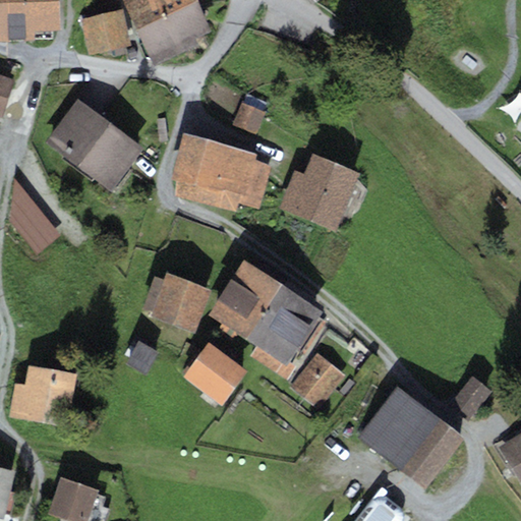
[(0,0),(0,41),(35,40),(35,32),(60,31),(59,0),(0,0)]
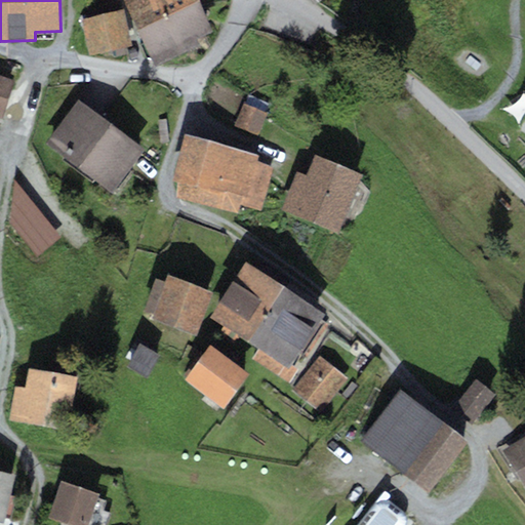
[(123,0),(138,29),(195,0),(123,0)]
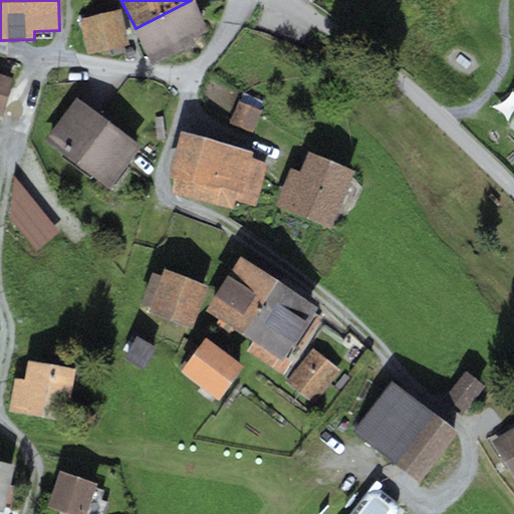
[(194,0),(191,0),(136,28),(154,65),(197,44),(194,38),(210,30),(194,0)]
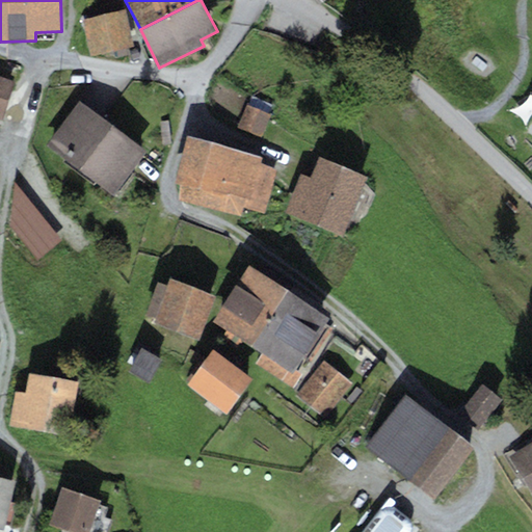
[(125,10),(82,21),(90,56),(133,45),(125,10)]
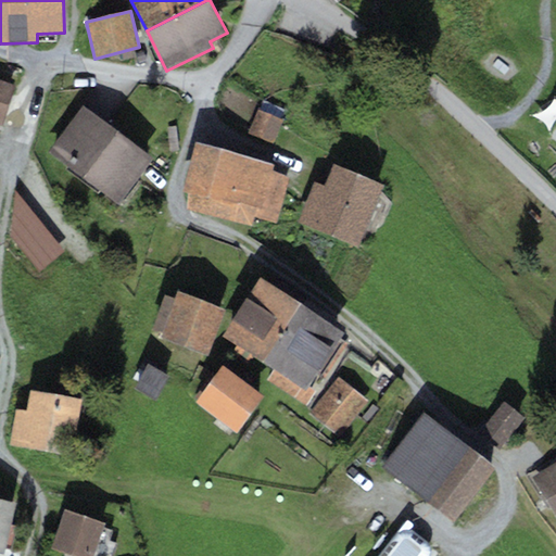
[(15,85),(0,79),(0,124),(2,125),(15,85)]
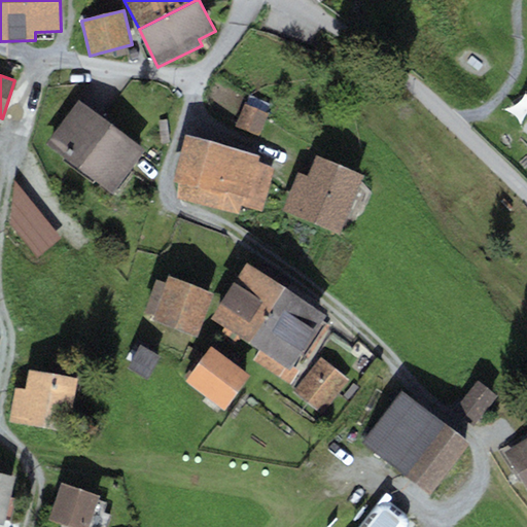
[(144,149),(77,100),(44,144),(111,194),(144,149)]
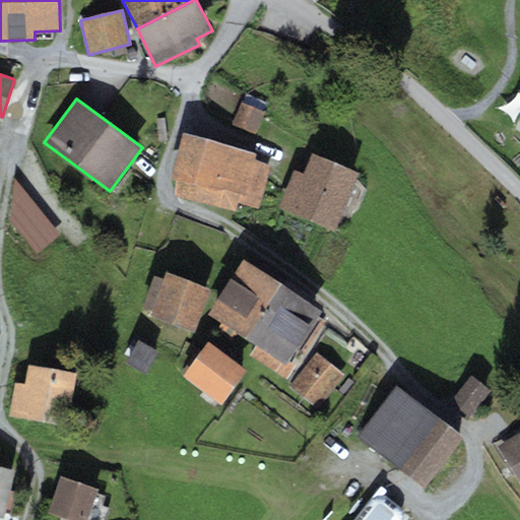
[(264,112),(242,103),(233,125),(255,134),(264,112)]
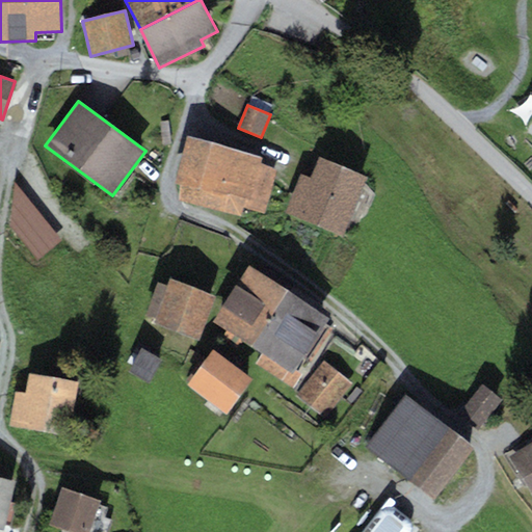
[(261,157),(187,136),(174,185),(182,187),(178,201),(240,218),(243,208),(264,214),(276,168),(260,163),(261,157)]
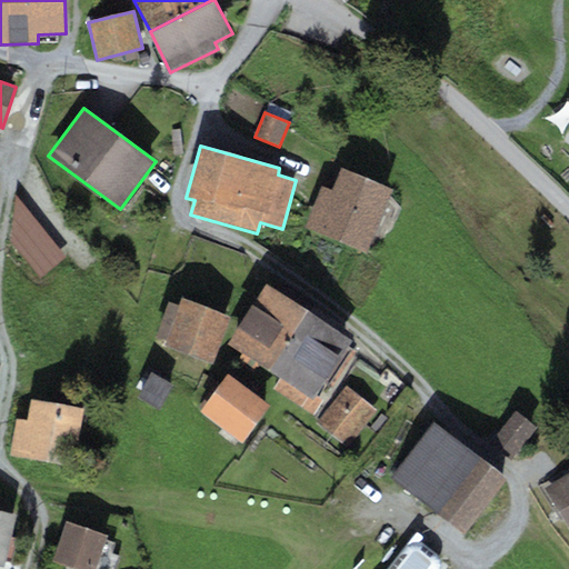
[(331,189),(322,186),(305,229),(366,253),(392,188),(340,167),(331,189)]
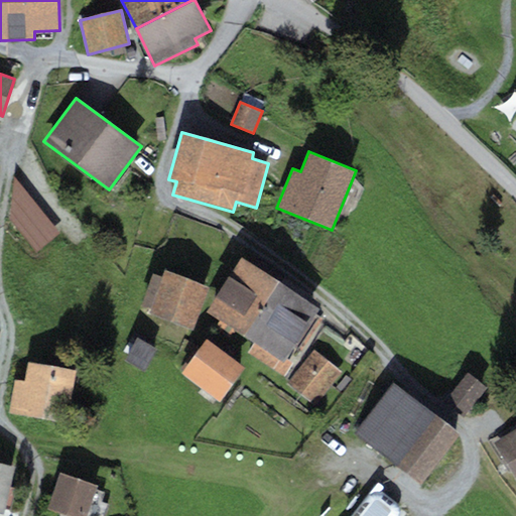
[(245,337),(279,283),(241,258),(206,311),(245,337)]
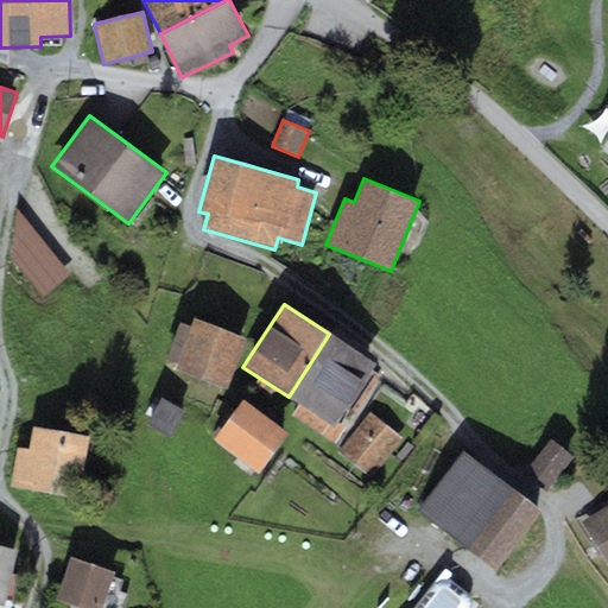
[(246,339),(194,318),(191,327),(181,322),(166,359),(177,363),(176,368),(227,388),(246,339)]
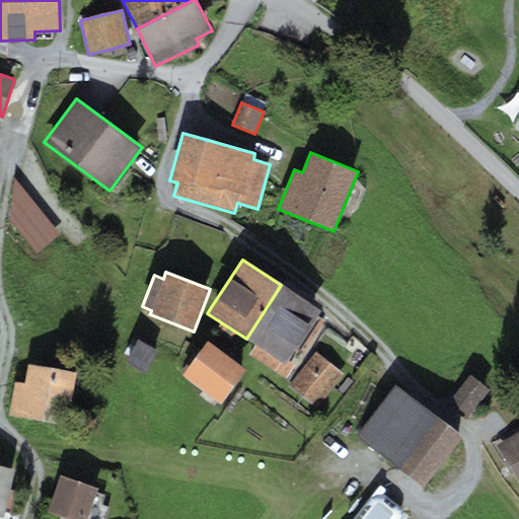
[(287,361),(320,310),(281,285),(246,339),(255,345),(248,356),(285,379),(294,365),(287,361)]
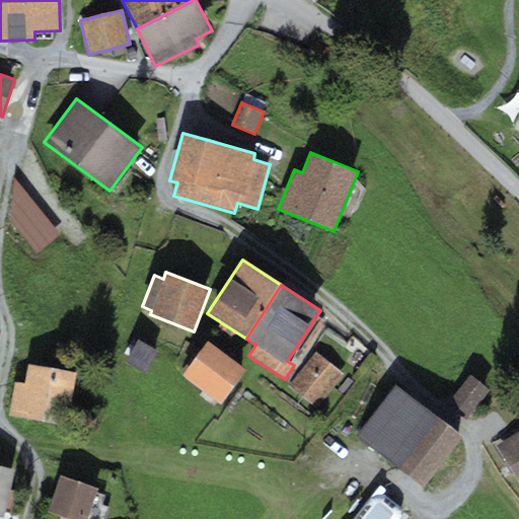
[(157,351),(138,341),(126,362),(145,373),(157,351)]
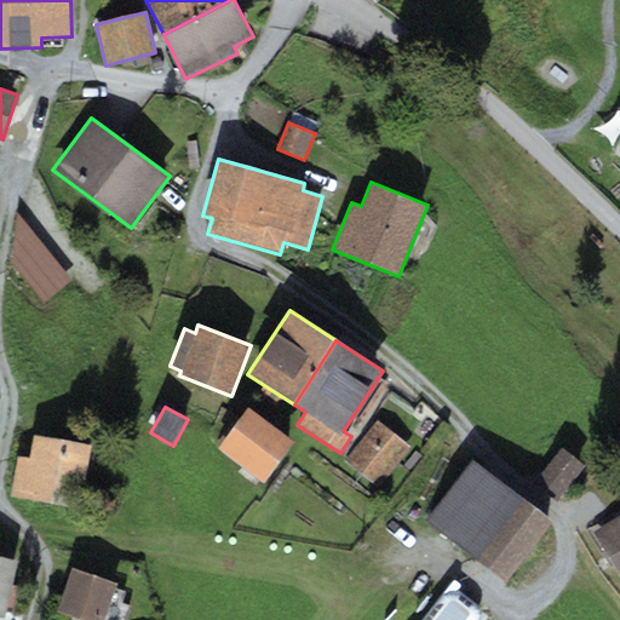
[(294,441),(247,407),(218,448),(264,481),(294,441)]
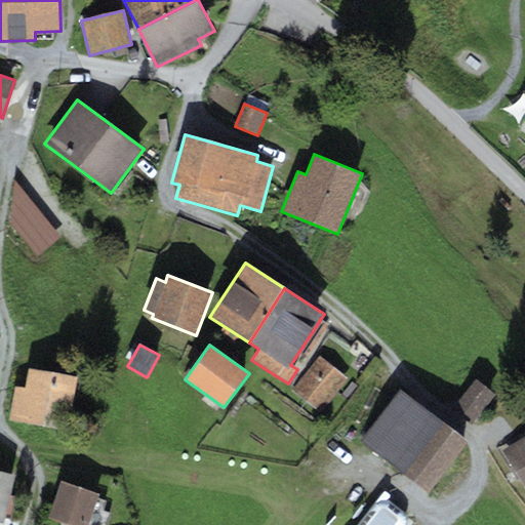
[(348,379),(319,356),(292,389),(321,412),(348,379)]
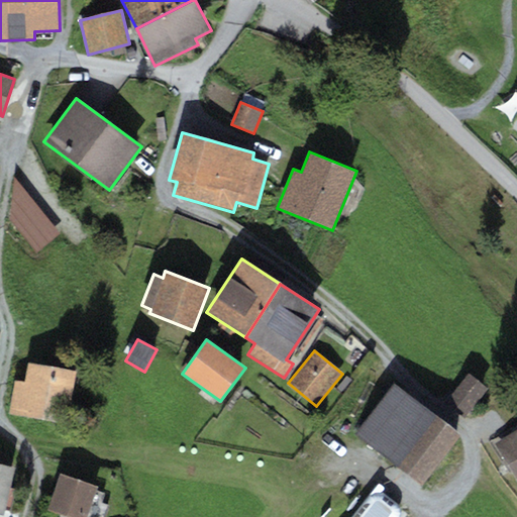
[(25,382),(14,380),(9,415),(68,424),(76,370),(28,364),(25,382)]
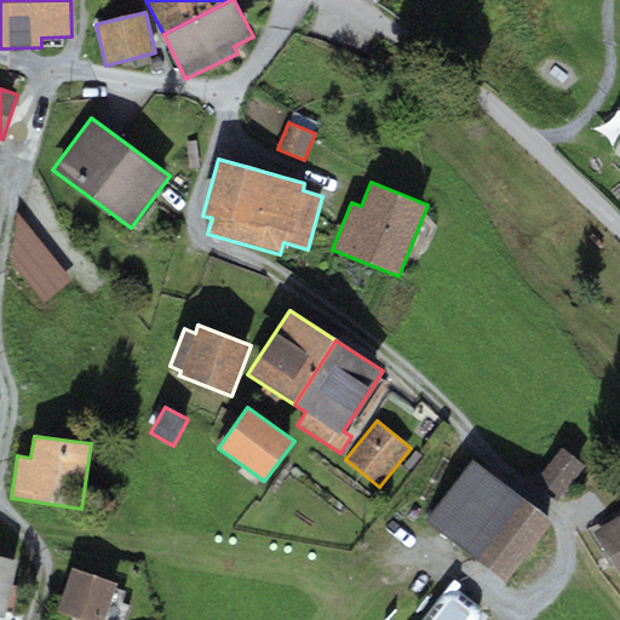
[(566,451),(550,438),(521,477),(556,504),(579,474),(560,459),(566,451)]
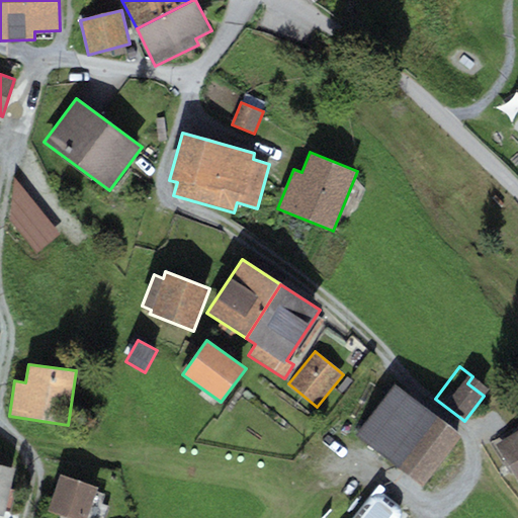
[(460,435),(395,385),(356,435),(423,485),(460,435)]
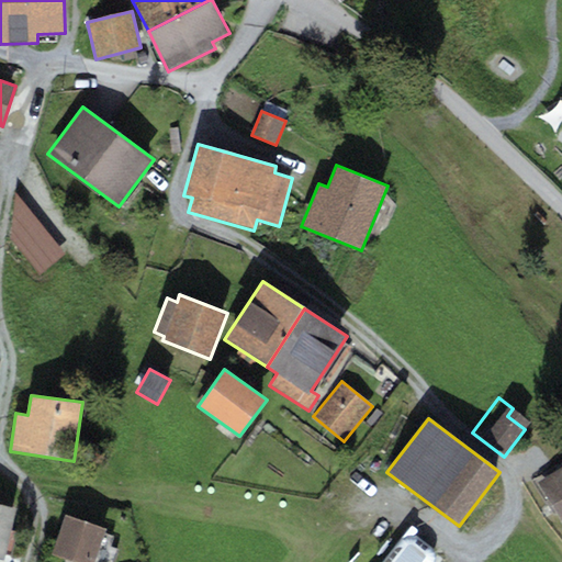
[(561,467),(538,482),(561,520),(561,467)]
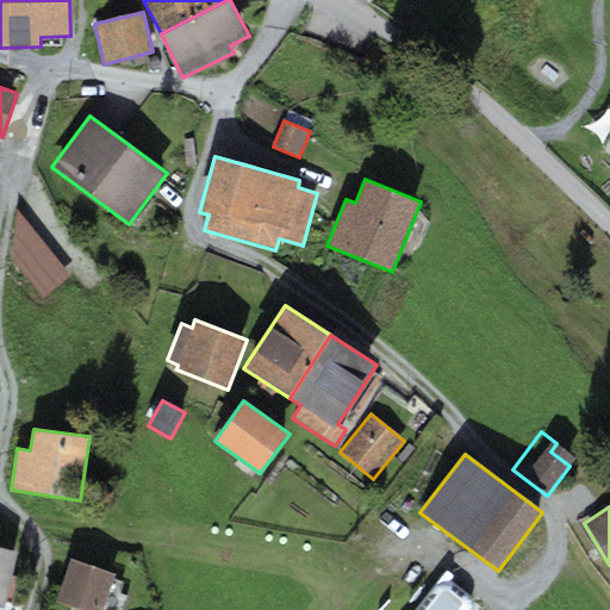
[(18,553),(0,548),(0,605),(4,607),(18,553)]
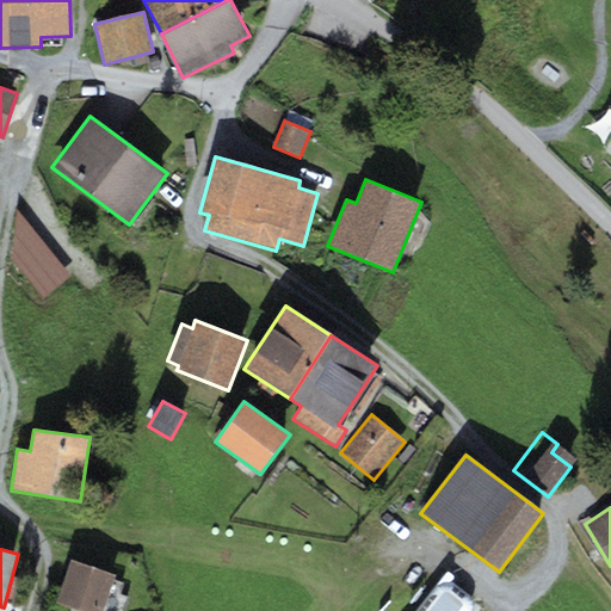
[(102,610),(115,575),(72,560),(57,602),(82,610),(102,610)]
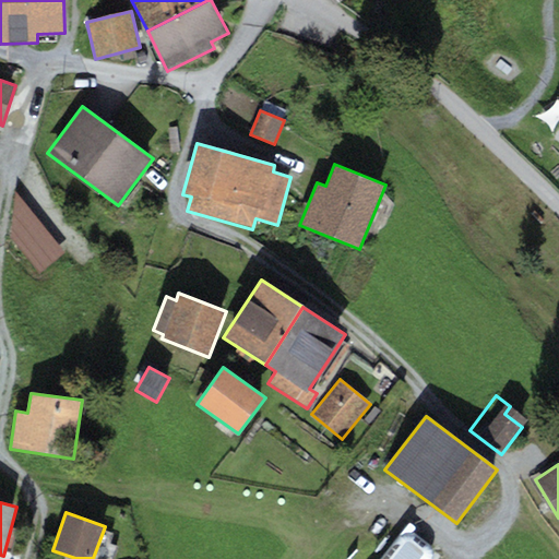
[(407,532),(401,534),(387,554),(382,558),(429,558),(431,552),(429,545),(415,533),(407,532)]
